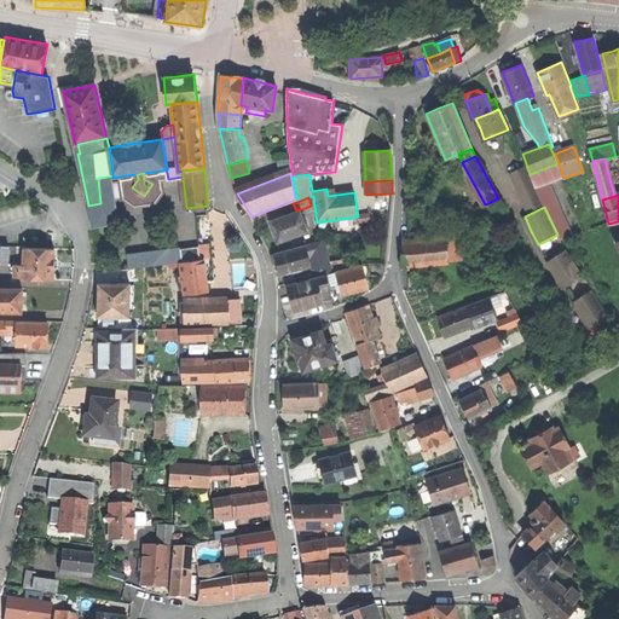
[(275,233),(278,242),(307,231),(299,212),(271,223),(275,233)]
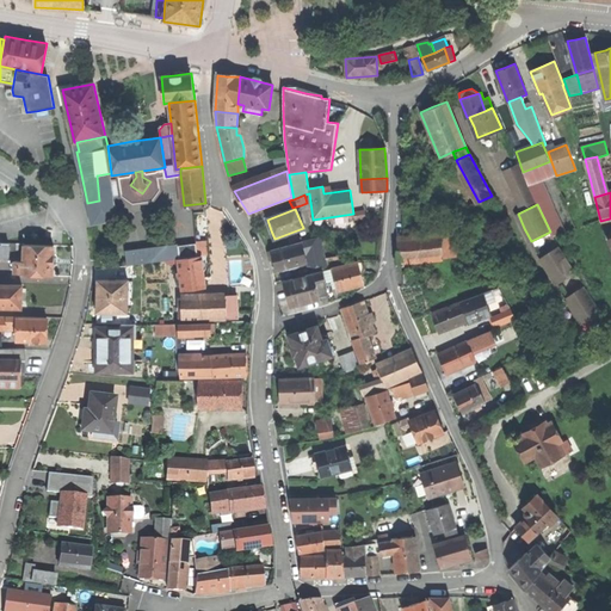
[(460,232),(442,234),(443,258),(461,255),(460,232)]
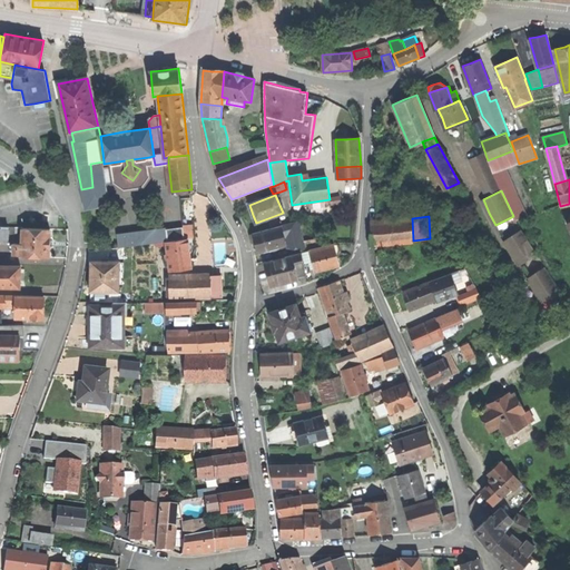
[(376,222),(370,222),(371,245),(413,241),(412,218),(383,220),(376,222)]
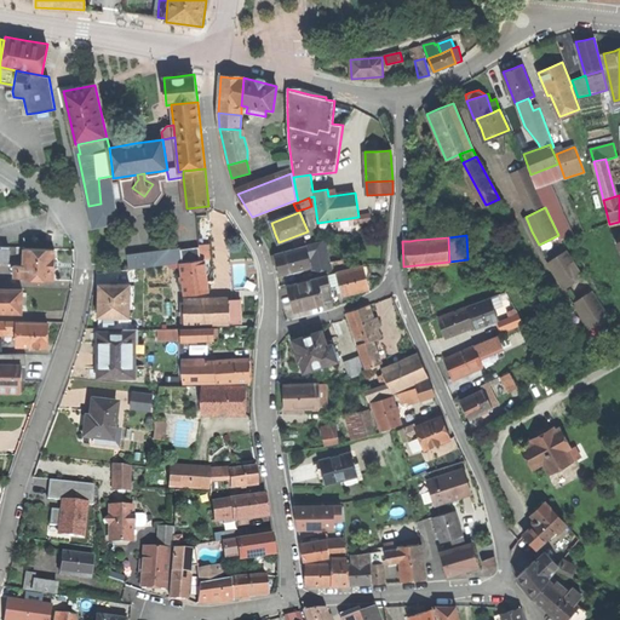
[(320,244),(306,247),(310,257),(314,256),(322,253),(320,244)]
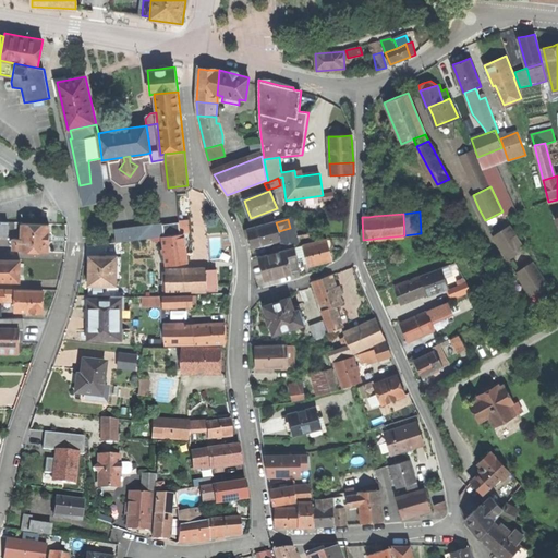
[(162,225),(164,237),(181,234),(180,222),(162,225)]
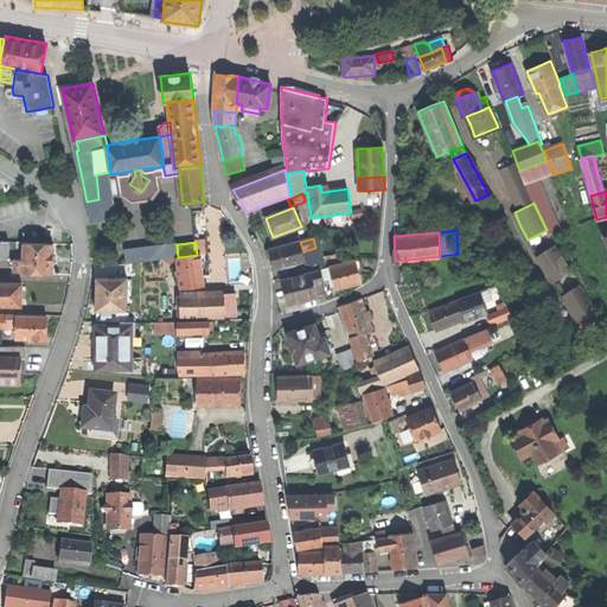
[(273,263),(275,270),(306,262),(304,251),(300,242),(266,250),(268,260),(272,259),(273,263)]
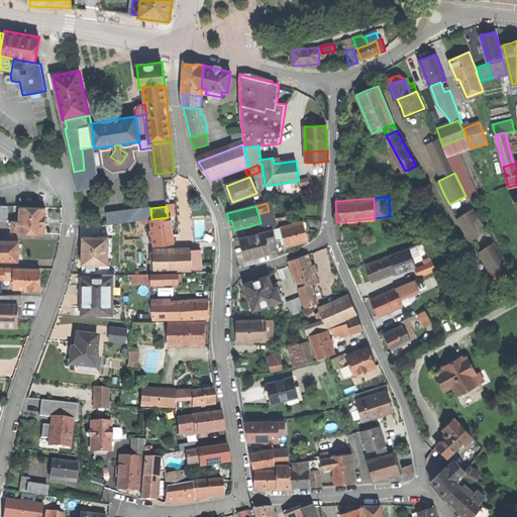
[(19,232),(44,233),(44,221),(45,208),(20,207),(20,214),(20,221),(17,221),(12,220),(12,231),(19,231),(19,232)]
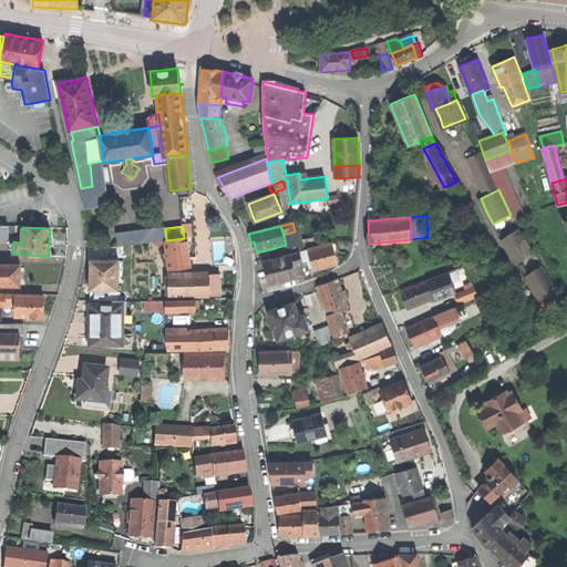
[(151,243),(166,240),(165,228),(150,230),(151,243)]
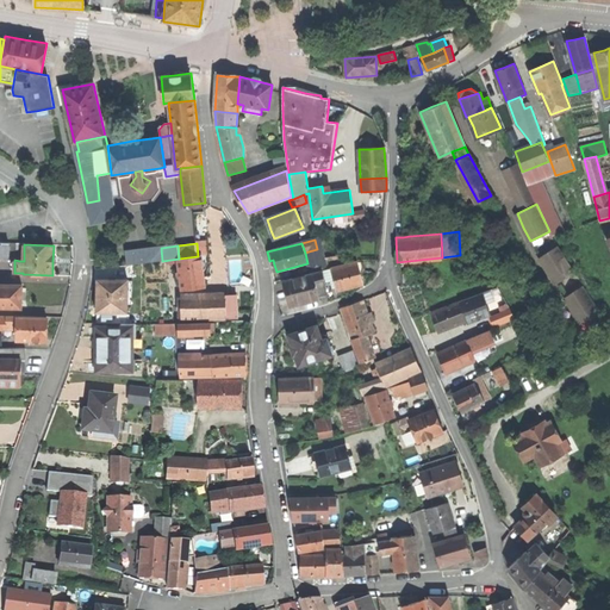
[(556,284),(574,272),(559,247),(540,257),(549,272),(556,284)]
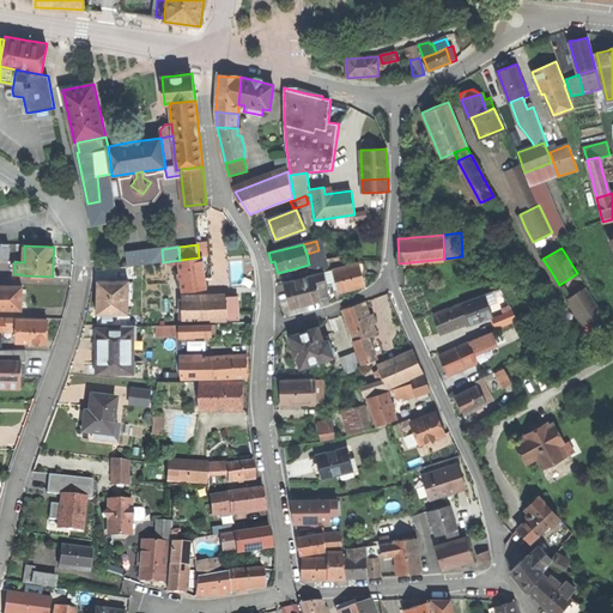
[(129,266),(163,262),(162,249),(128,253),(129,266)]
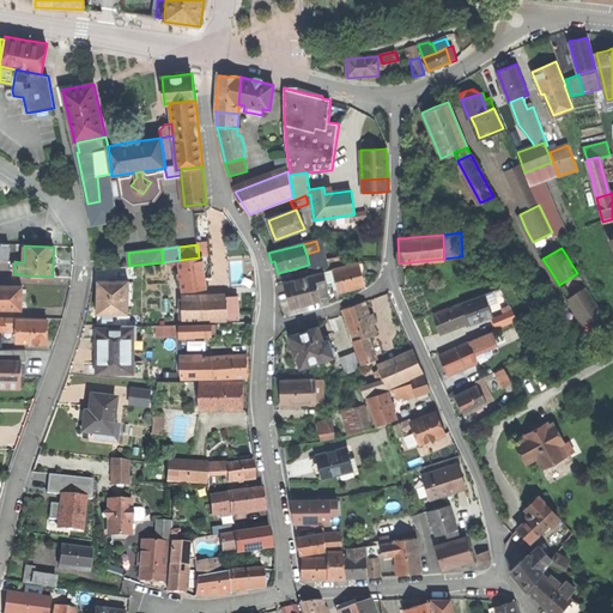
[(321,261),(319,250),(310,253),(315,272),(323,269),(321,261)]
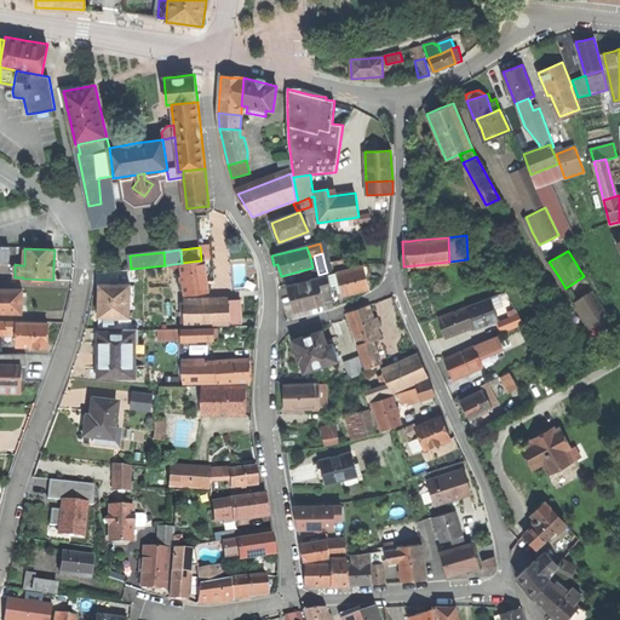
[(201,260),(182,263),(184,275),(182,277),(182,281),(184,283),(185,296),(208,293),(207,282),(204,280),(202,275),(206,271),(205,260),(201,260)]
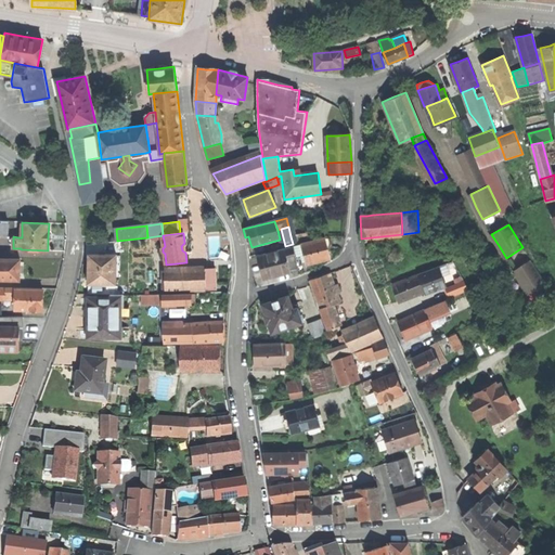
[(307,233),(295,235),(291,236),(293,244),(309,241),(307,233)]
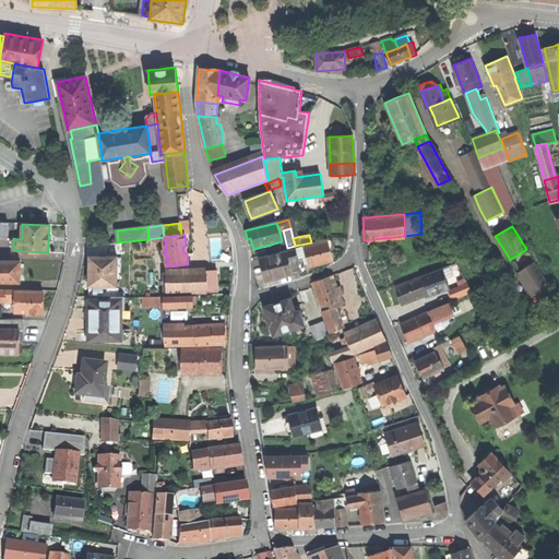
[(328,240),(305,247),(309,264),(309,266),(322,263),(333,261),(328,240)]
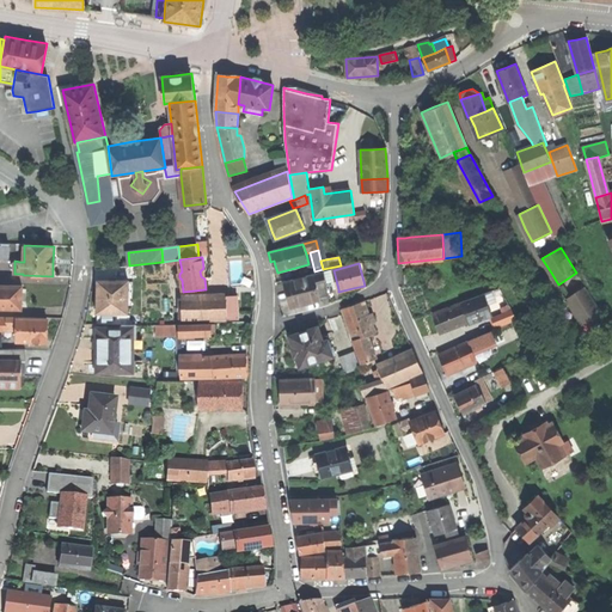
[(323,273),(324,273),(326,283),(332,282),(335,291),(338,289),(334,270),(332,270),(323,273)]
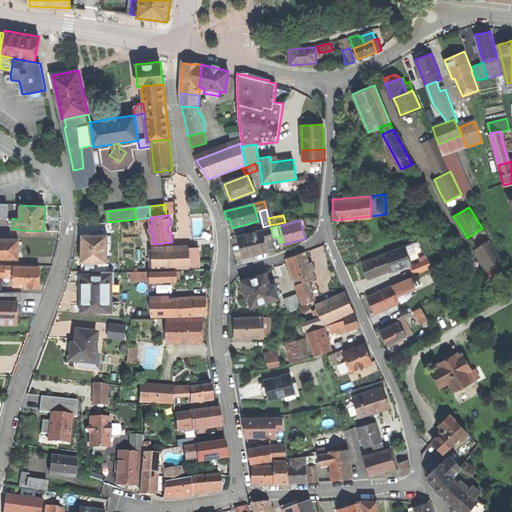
[(242,236),(247,257),(267,252),(266,249),(275,246),(273,237),(271,228),(242,236)]
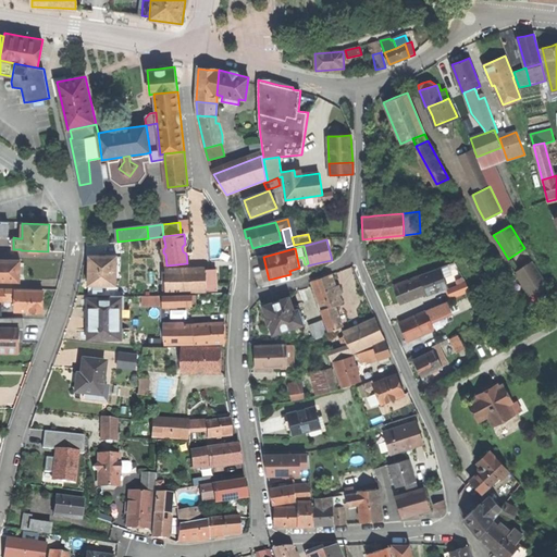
[(88,296),(111,296),(115,296),(118,256),(89,256),(89,276),(88,296)]
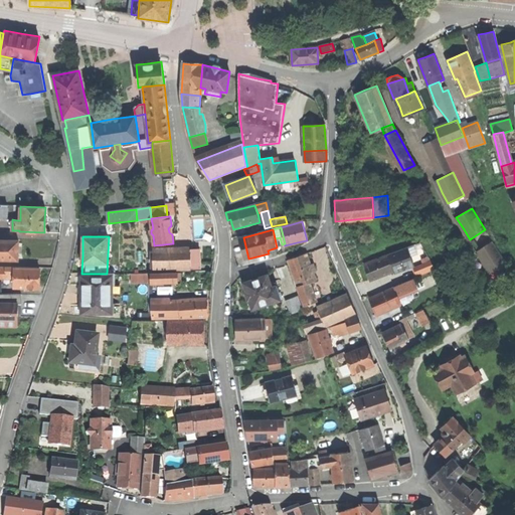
[(245,260),(248,259),(243,237),(239,237),(242,248),(245,260)]
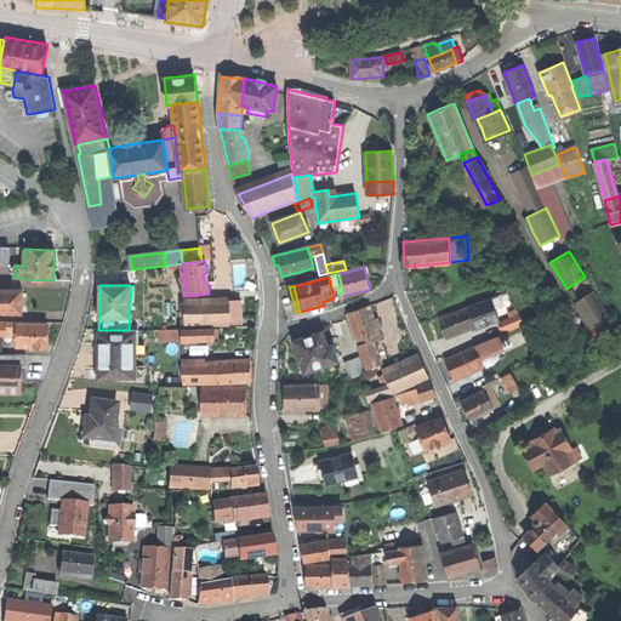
[(0,312),(22,313),(22,301),(22,290),(0,289),(0,312)]
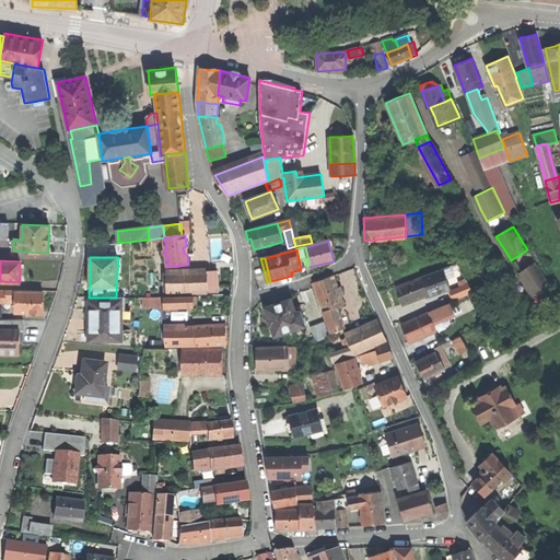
[(536,263),(520,273),(527,286),(535,296),(551,286),(536,263)]
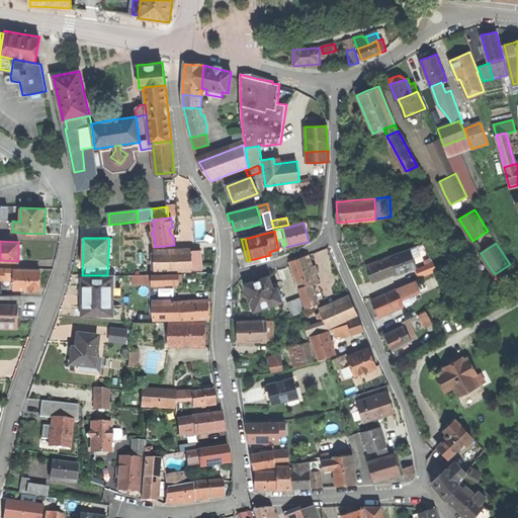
[(391,255),(392,257),(397,271),(406,268),(407,270),(417,267),(410,248),(391,255)]
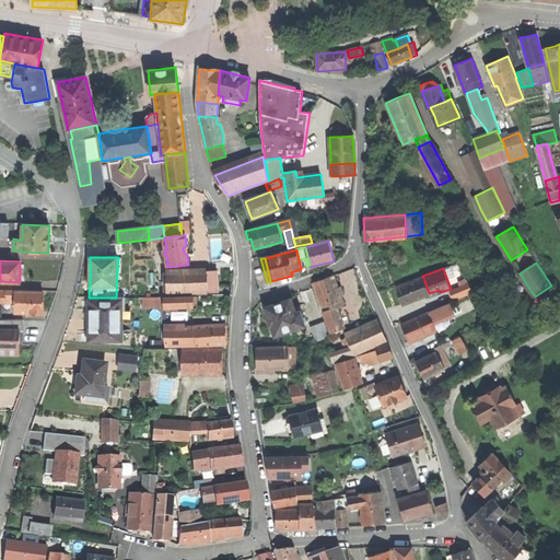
[(173,272),(173,293),(202,293),(202,271),(173,272)]
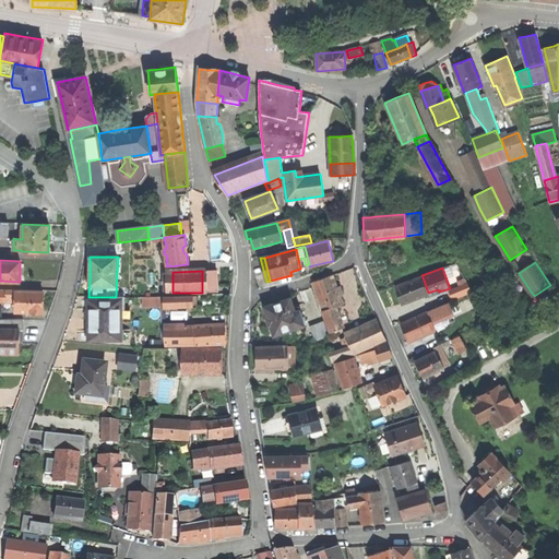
[(210,271),(202,271),(202,293),(211,292),(210,271)]
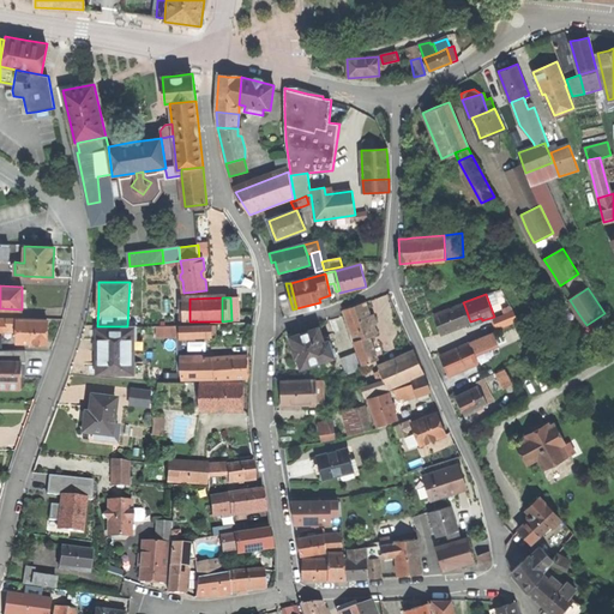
[(354,307),(344,311),(355,342),(367,338),(377,335),(365,302),(354,307)]
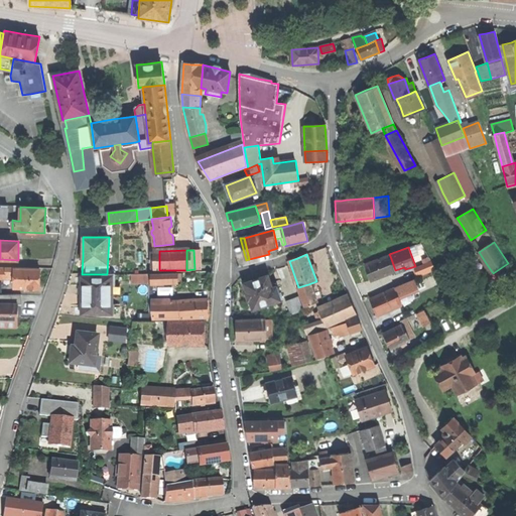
[(369,273),(372,280),(396,271),(395,270),(390,256),(366,265),(369,273)]
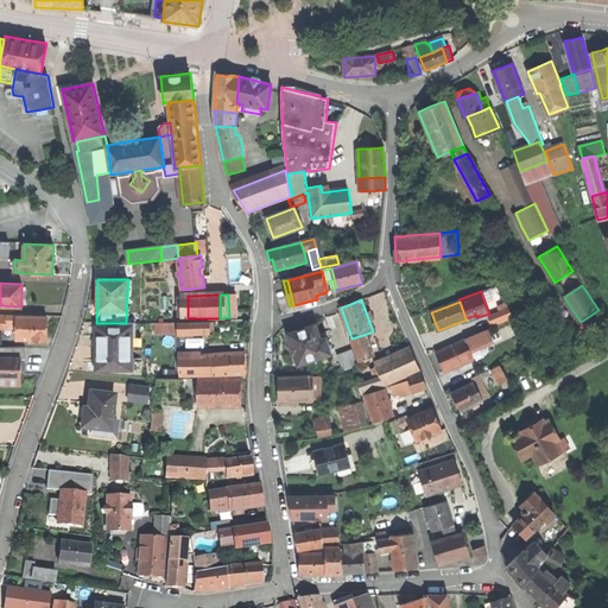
[(489,316),(493,324),(507,318),(504,310),(489,316)]
